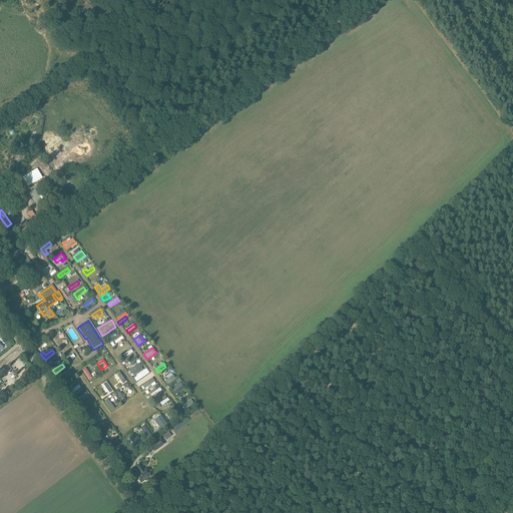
[(85,368),(82,371),(89,381),(92,379),(85,368)]
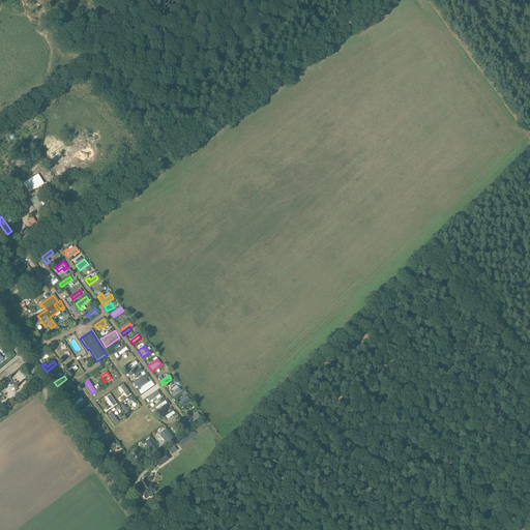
[(123,385),(120,387),(126,396),(130,394),(123,385)]
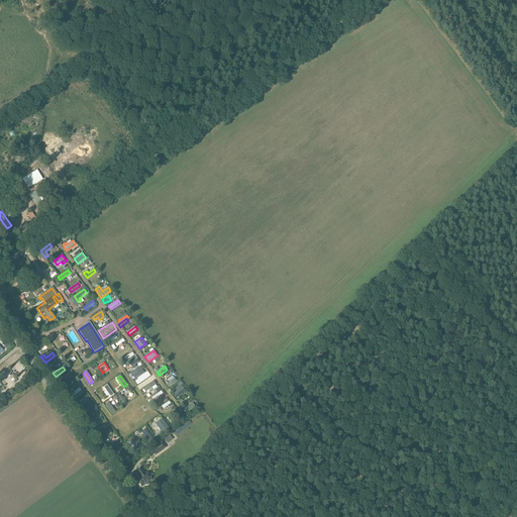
[(65,389),(75,382),(72,378),(66,382),(63,378),(60,381),(65,389)]
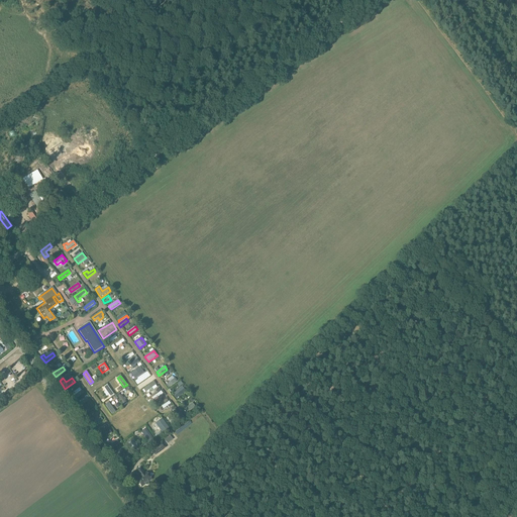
[(175,379),(166,385),(169,388),(177,382),(175,379)]
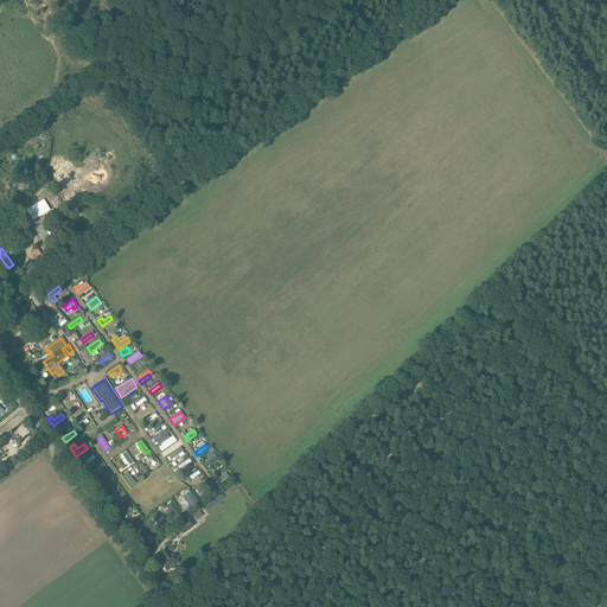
[(180,448),(168,458),(171,461),(183,452),(180,448)]
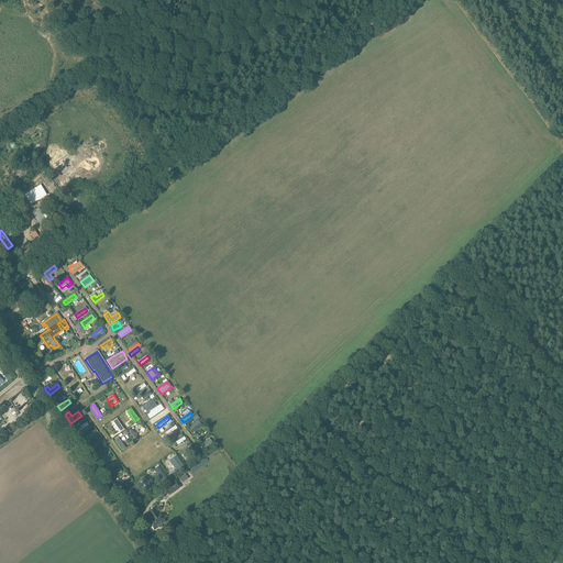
[(117,420),(113,422),(120,432),(123,430),(117,420)]
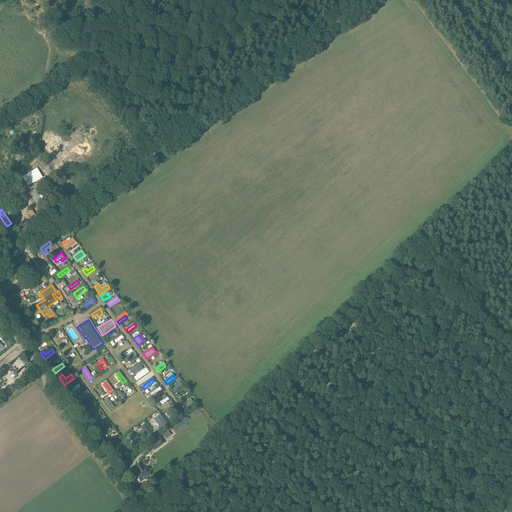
[(182,385),(172,393),(174,395),(184,388),(182,385)]
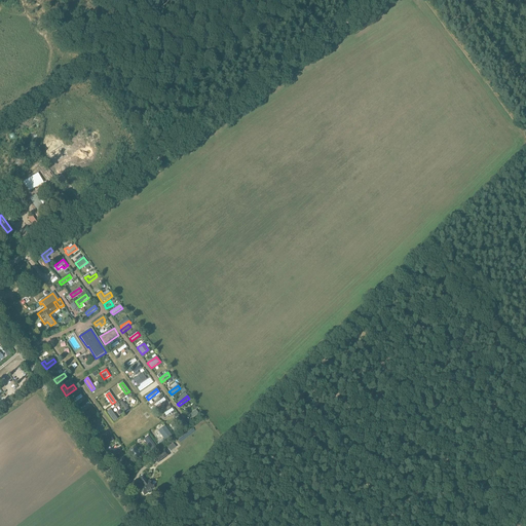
[(83,397),(75,403),(77,406),(85,400),(83,397)]
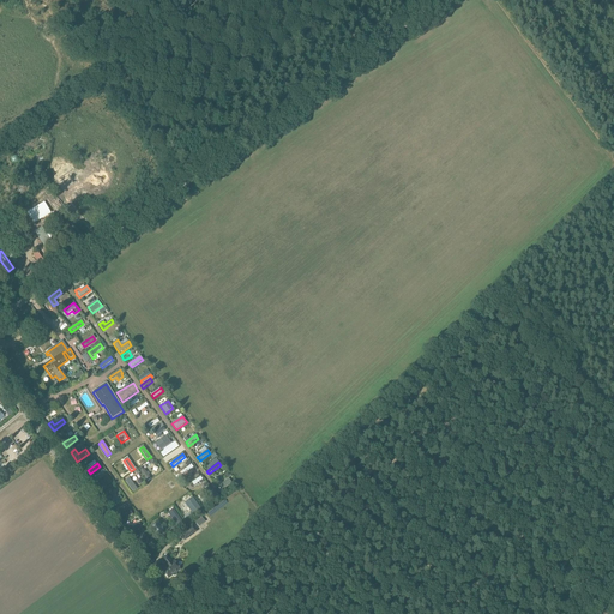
[(191,464),(181,473),(182,475),(193,468),(191,464)]
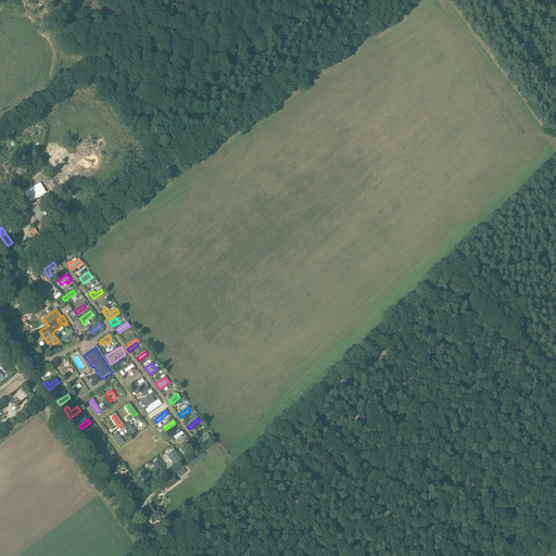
[(130,425),(127,427),(134,436),(137,433),(130,425)]
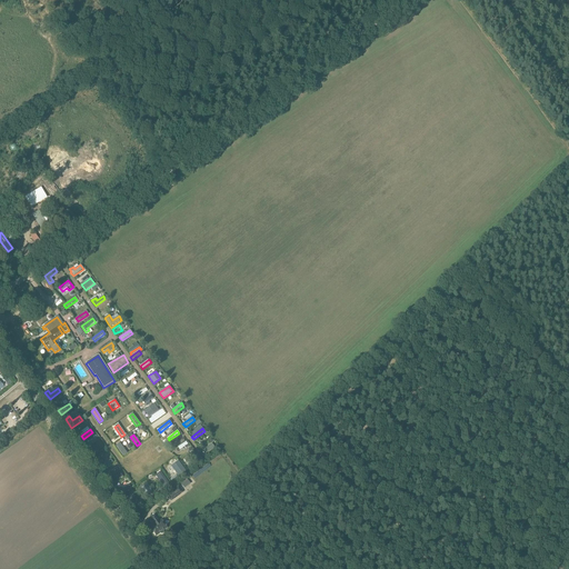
[(98,440),(87,448),(92,456),(103,448),(98,440)]
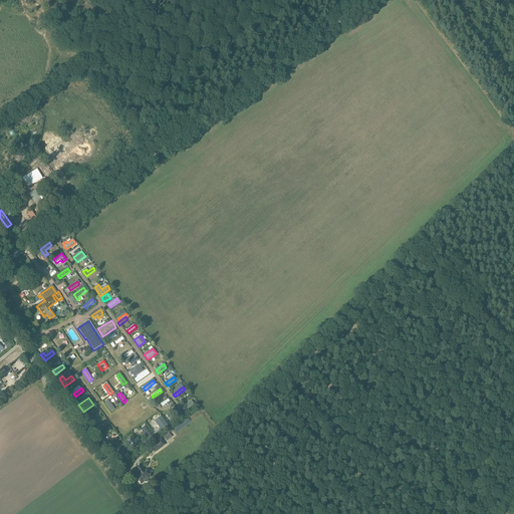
[(111,413),(114,410),(108,401),(104,403),(111,413)]
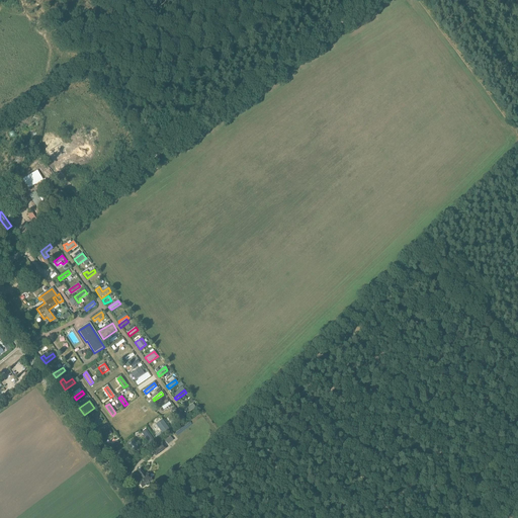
[(192,404),(184,411),(186,414),(195,407),(192,404)]
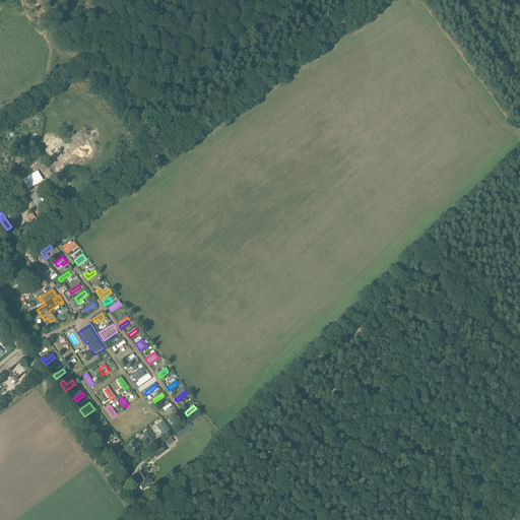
[(177,413),(168,419),(170,423),(179,416),(177,413)]
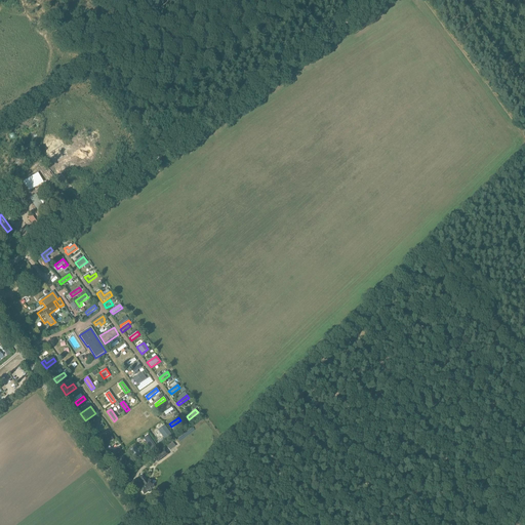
[(102,423),(93,431),(95,434),(105,427),(102,423)]
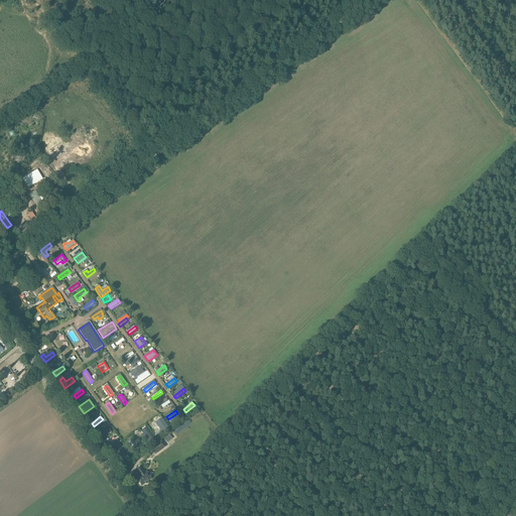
[(162,418),(155,423),(161,431),(168,426),(162,418)]
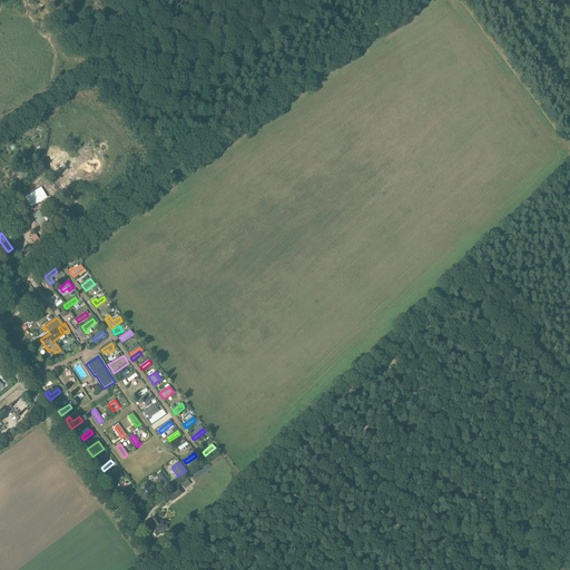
[(164,472),(172,481),(175,478),(167,470),(164,472)]
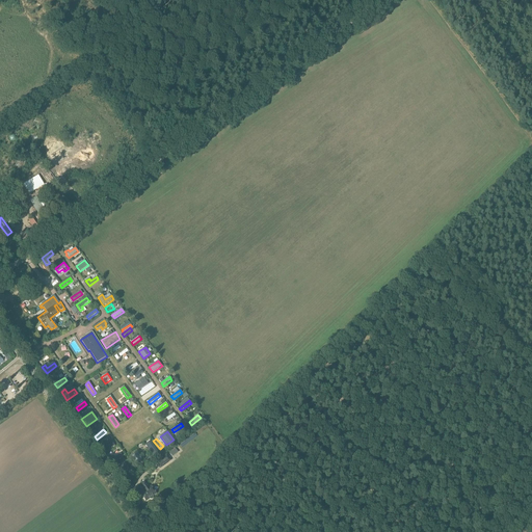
[(110,441),(107,443),(104,440),(98,445),(101,448),(102,447),(106,452),(114,446),(110,441)]
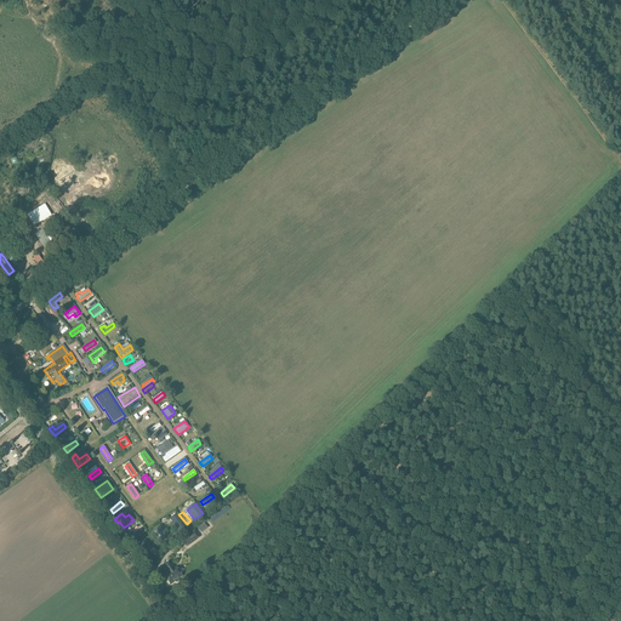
[(178,528),(183,525),(175,514),(171,518),(178,528)]
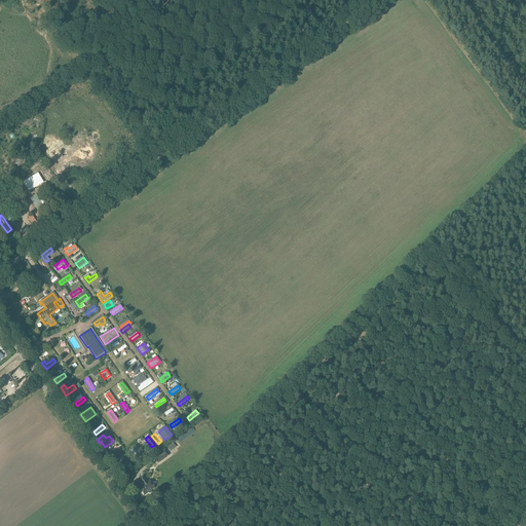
[(173,443),(166,447),(171,451),(176,447),(173,443)]
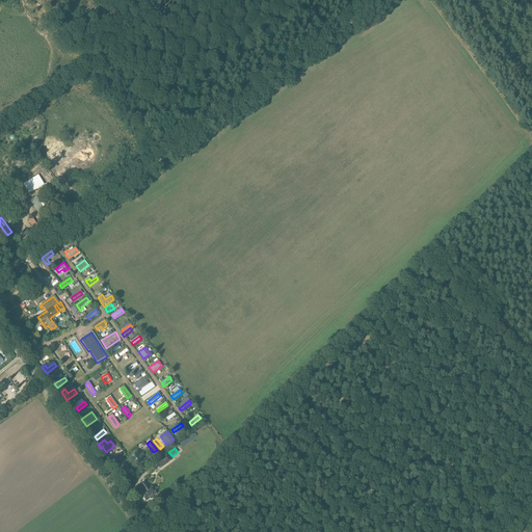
[(137,452),(134,454),(137,460),(135,461),(138,464),(143,461),(137,452)]
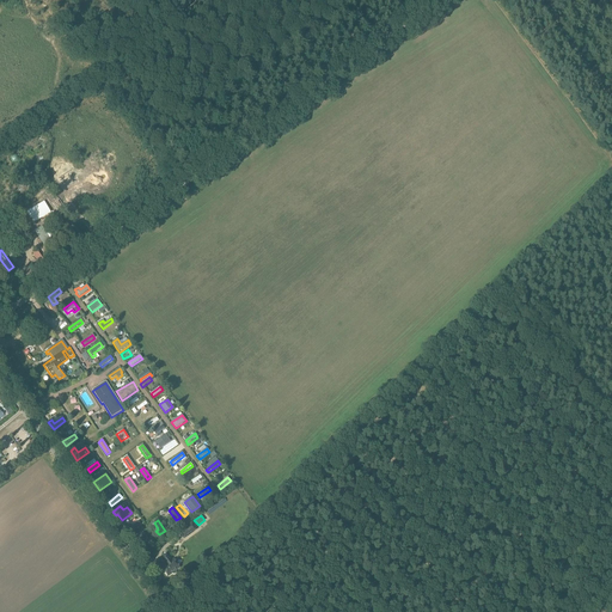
[(130,533),(141,525),(139,521),(132,526),(129,522),(124,525),(130,533)]
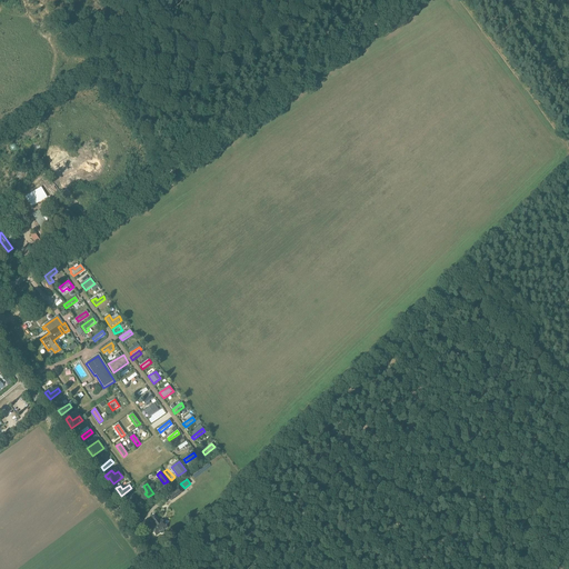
[(178,486),(167,495),(171,501),(183,492),(178,486)]
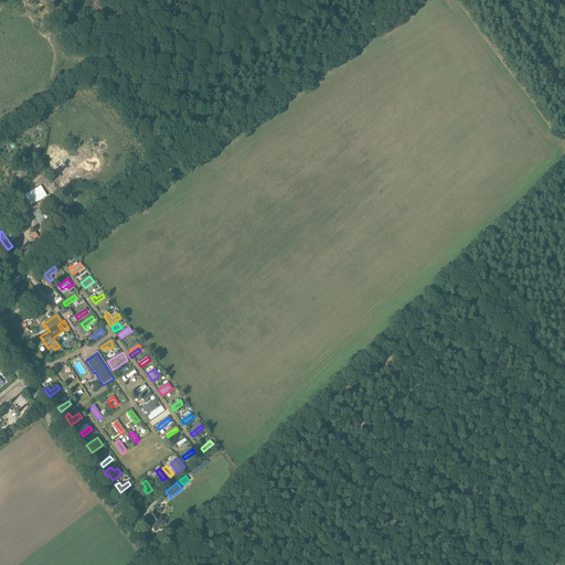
[(132,491),(125,497),(130,504),(138,499),(132,491)]
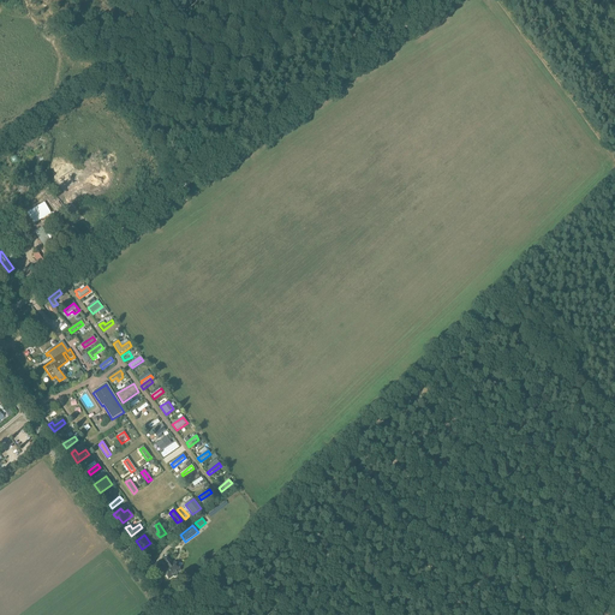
[(162,571),(169,579),(173,575),(174,577),(175,577),(177,575),(177,574),(177,573),(175,572),(179,569),(174,562),(173,563),(167,556),(161,561),(166,566),(166,565),(167,567),(162,571)]
